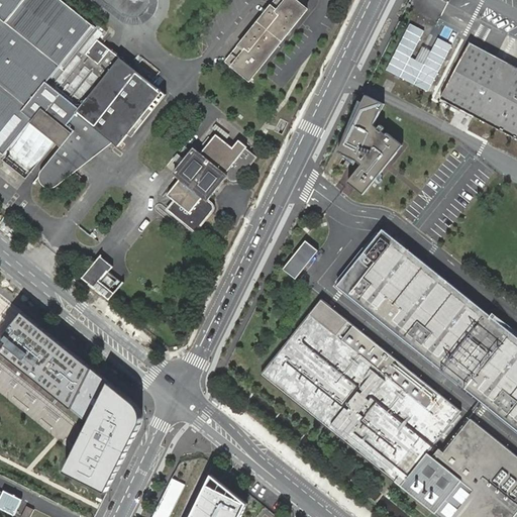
[(31,122),(97,40),(92,37),(99,29),(62,0),(0,0),(0,150),(5,154),(31,122)]
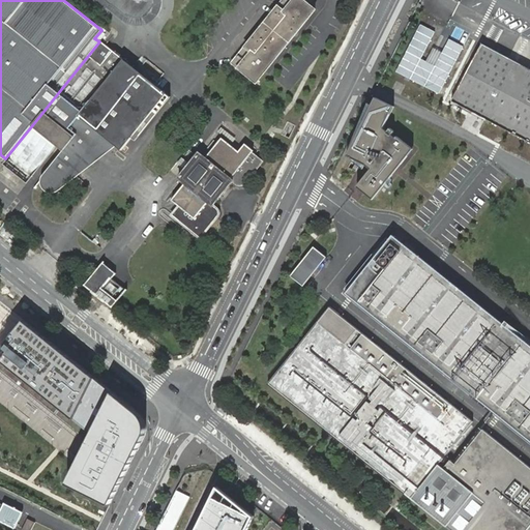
[(109,0),(125,12),(129,16),(135,17),(140,17),(144,15),(148,12),(151,9),(153,5),(155,0),(154,0),(109,0)]
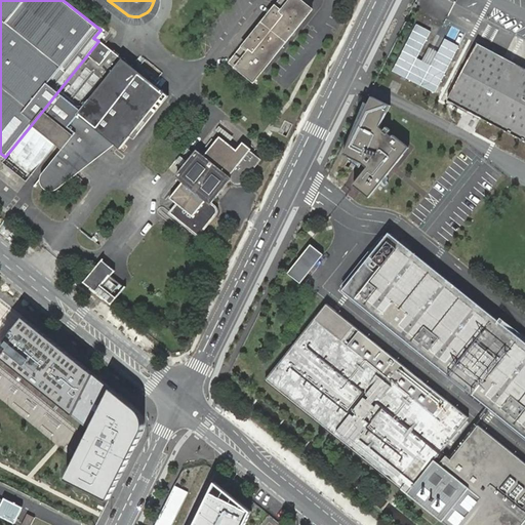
[(237,66),(242,70),(253,79),(310,10),(297,0),(281,0),(276,7),(243,46),(231,62),(237,66)]
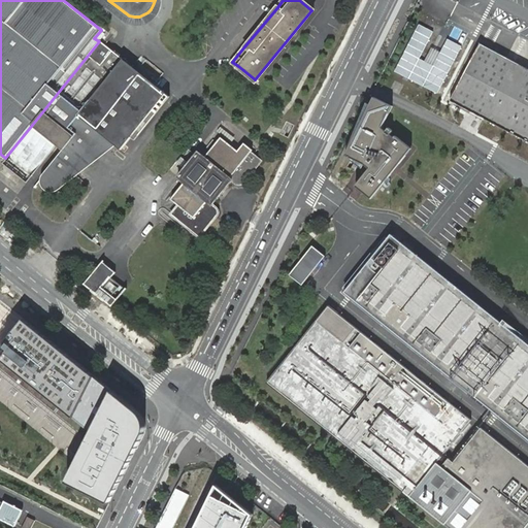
[(440,93),(462,44),(446,37),(434,63),(422,58),(434,30),(418,23),(396,72),(440,93)]
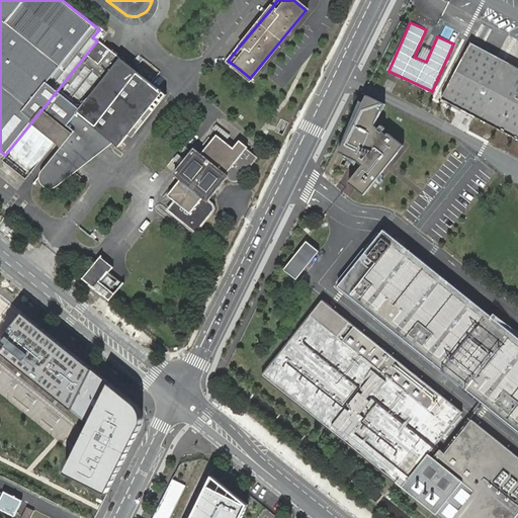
[(161,91),(97,40),(31,122),(61,147),(39,173),(38,178),(39,181),(40,183),(45,187),(49,188),(53,187),(59,184),(112,142),(117,147),(161,91)]
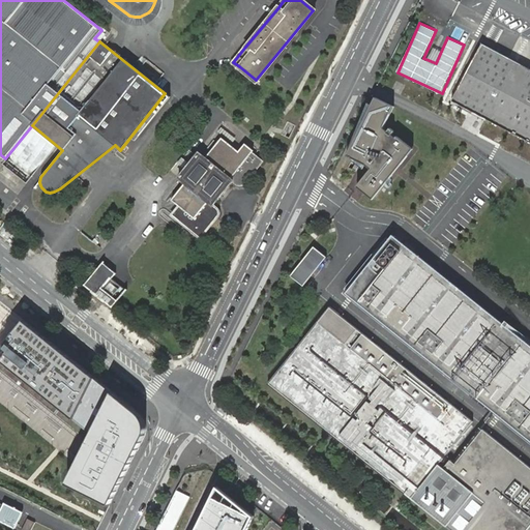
[(529,69),(517,62),(481,43),(451,101),(486,119),(529,142),(529,69)]
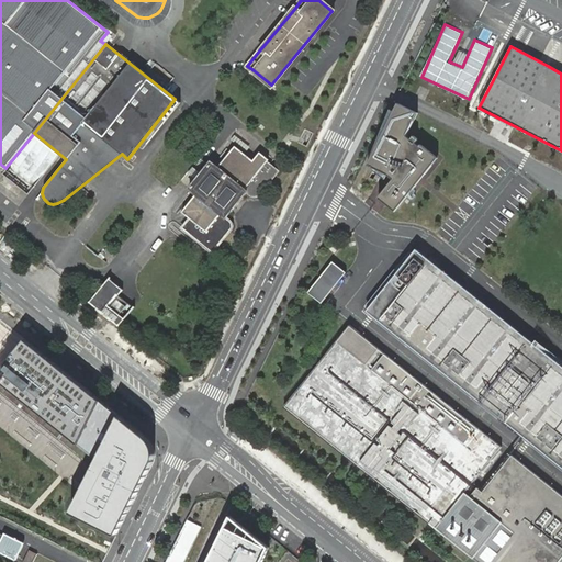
[(417,113),(400,105),(370,167),(386,179),(389,176),(394,179),(380,200),(386,205),(395,213),(408,197),(438,160),(416,143),(419,141),(409,132),(417,113)]
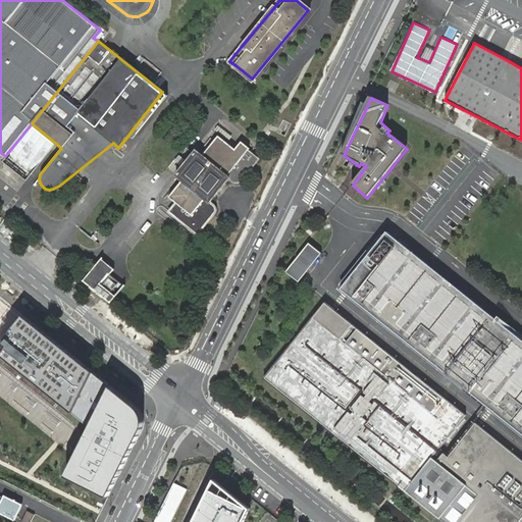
[(196,151),(176,175),(178,177),(172,185),(176,188),(169,197),(176,203),(169,212),(197,235),(213,215),(214,213),(215,210),(214,206),(210,203),(229,177),(235,181),(238,183),(241,180),(258,159),(248,151),(250,149),(242,142),(236,149),(218,136),(214,141),(211,138),(204,147),(207,150),(203,156),(196,151)]
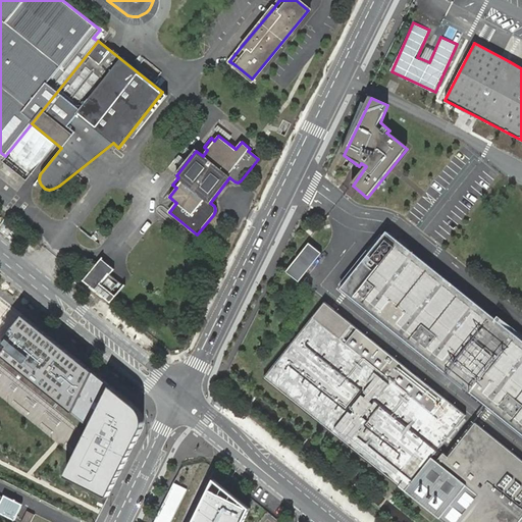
[(521,338),(386,231),(341,289),(521,433),(521,338)]
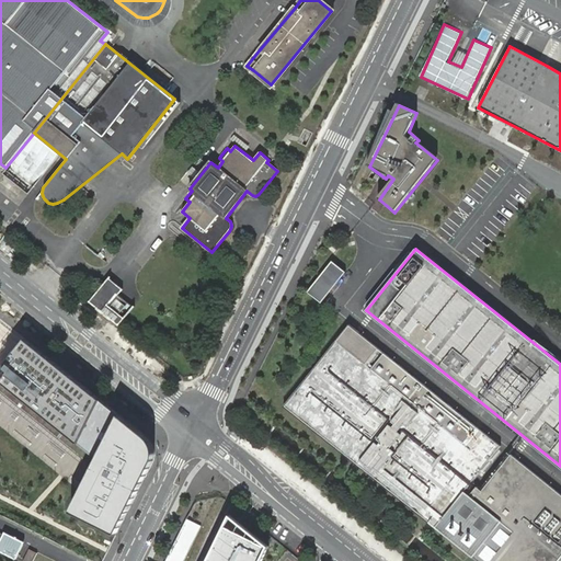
[(345,272),(332,261),(308,292),(321,302),(345,272)]
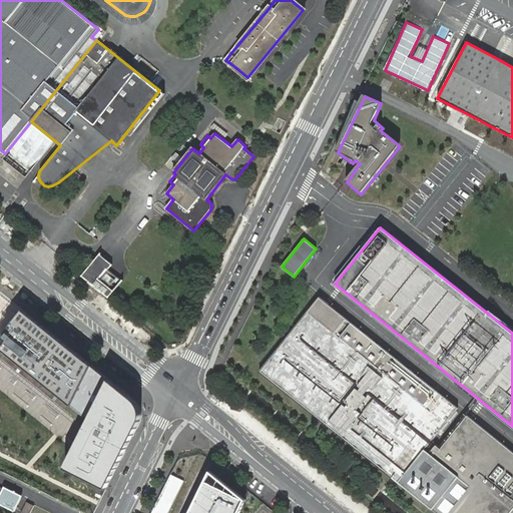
[(98,254),(81,276),(107,298),(112,292),(109,289),(98,281),(107,270),(111,265),(98,254)]
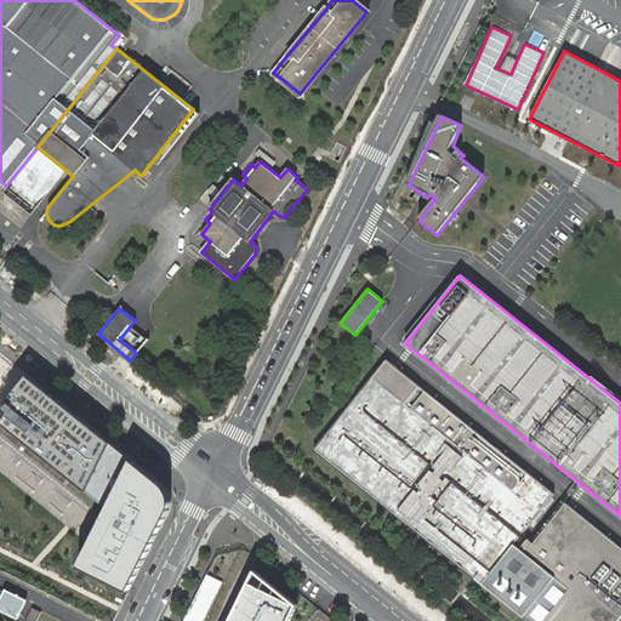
[(130,326),(119,340),(132,349),(142,336),(130,326)]
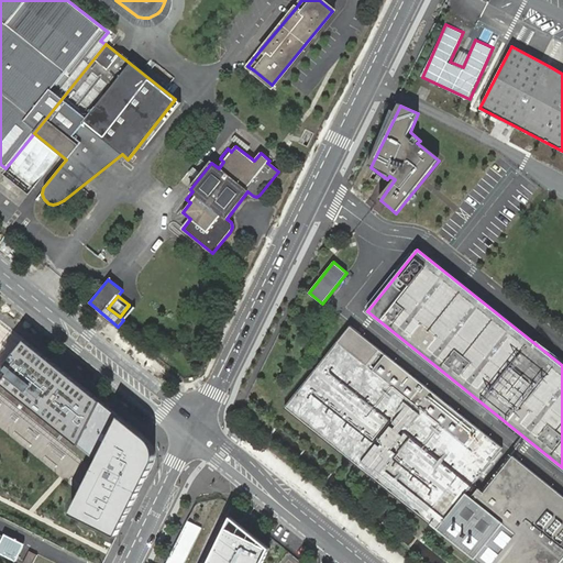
[(503,448),(351,327),(285,408),(479,562),(560,562),(562,561),(562,496),(512,455),(484,493),(478,488),(471,498),(465,494),(503,448)]
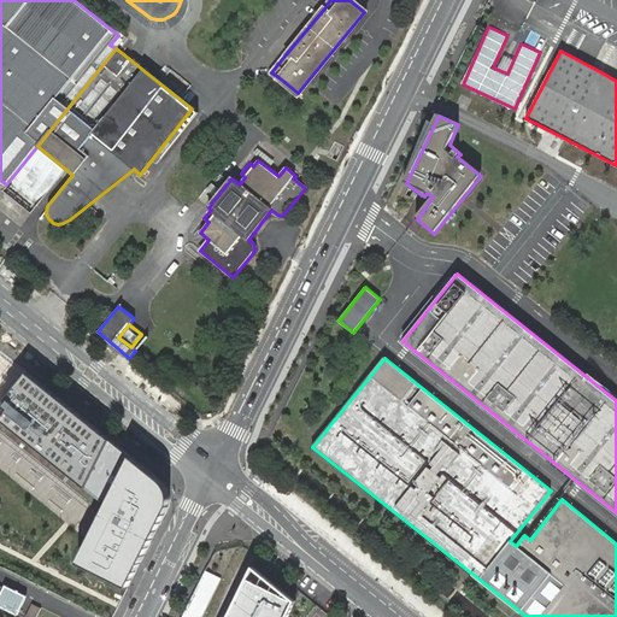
[(121,447),(30,375),(0,418),(0,421),(100,495),(121,447)]
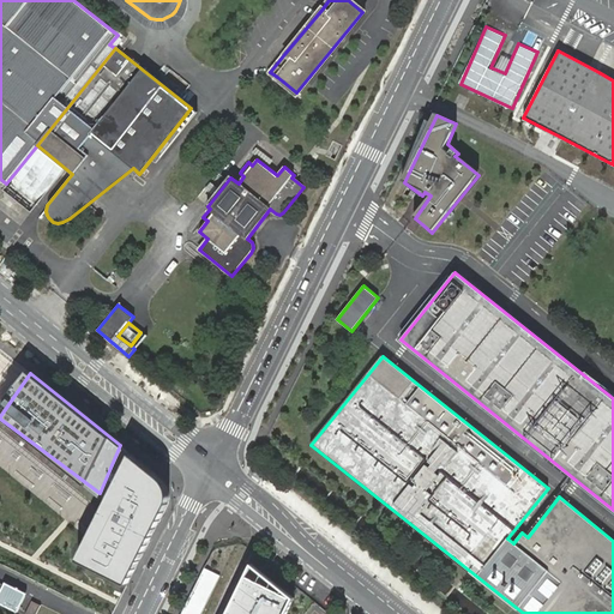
[(161,477),(137,458),(82,561),(128,584),(152,535),(169,500),(169,498),(169,491),(167,485),(166,482),(161,477)]
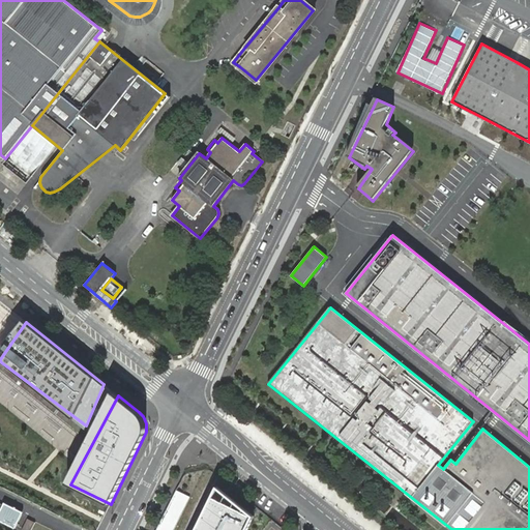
[(196,529),(247,529),(254,518),(212,497),(196,529)]
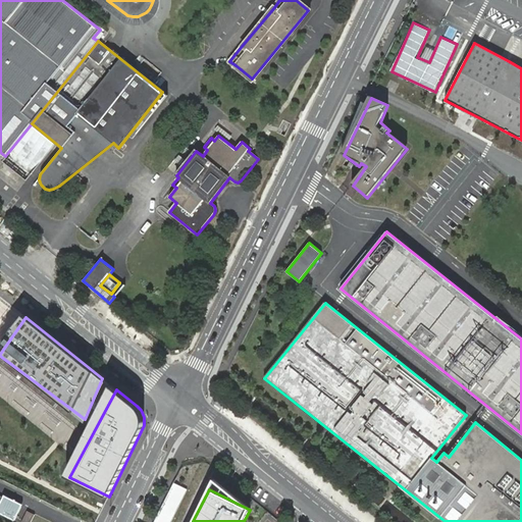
[(0,512),(15,519),(21,507),(0,496),(0,512)]
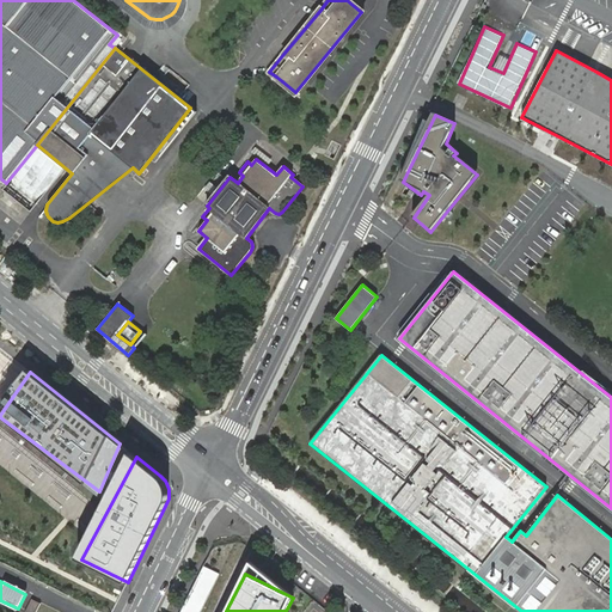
[(36,611),(41,603),(32,598),(25,611),(36,611)]
